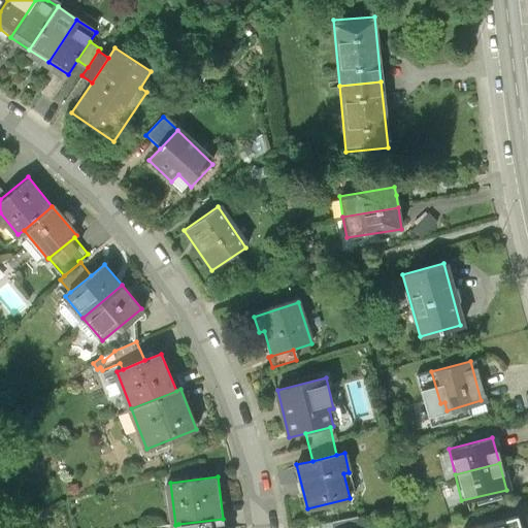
[(224,527),(223,519),(178,524),(178,527),(224,527)]
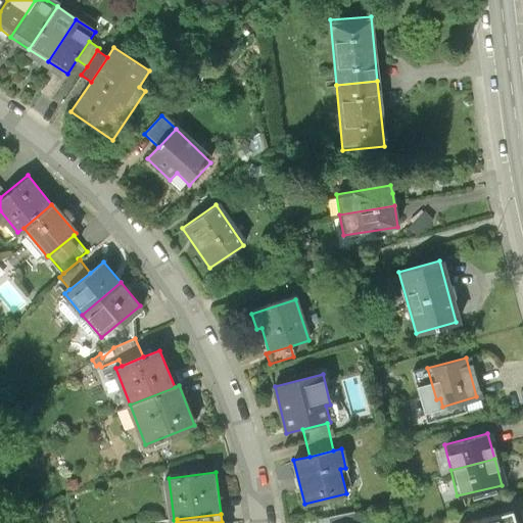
[(330,516),(330,522),(355,522),(355,514),(330,516)]
